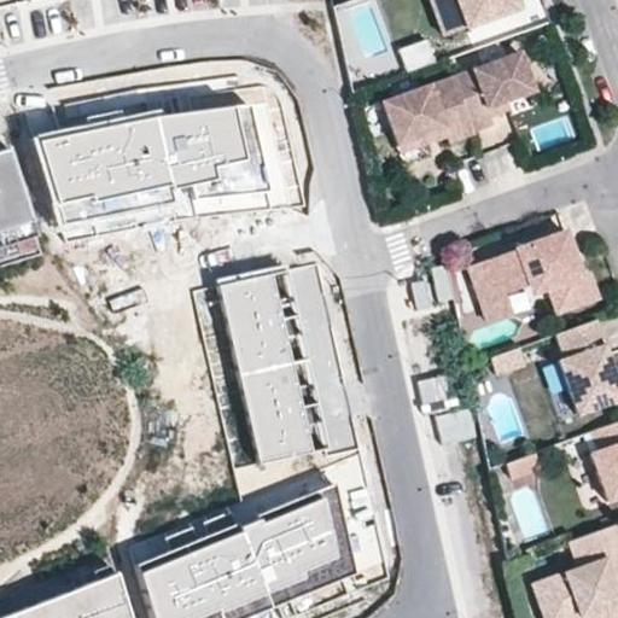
[(458,31),(445,0),(429,0),(443,36),(458,31)]
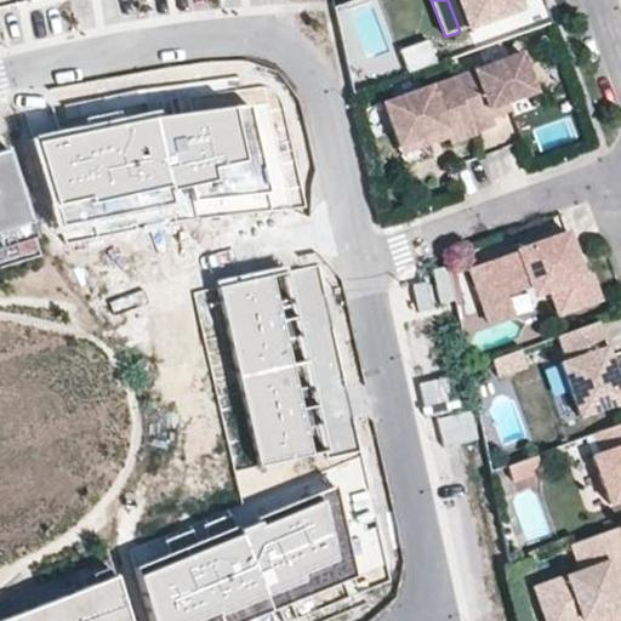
[(513,0),(448,0),(460,32),(517,10),(513,0)]
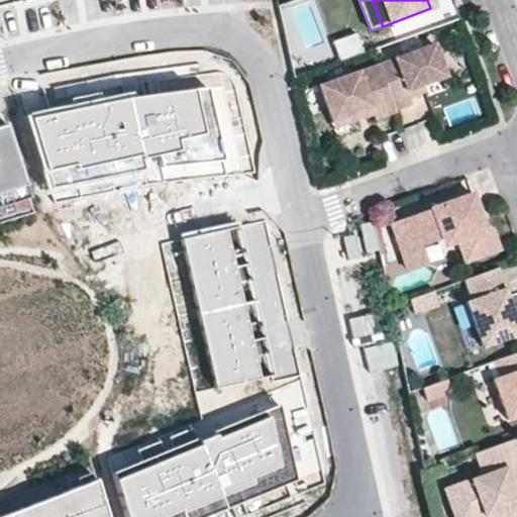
[(437,6),(435,0),(427,0),(430,8),(437,6)]
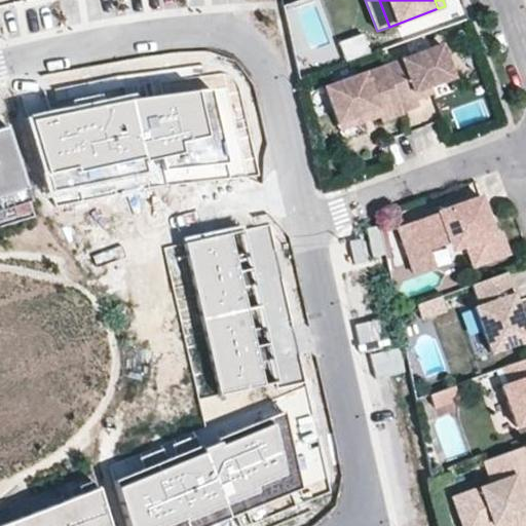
[(370,53),(363,34),(338,43),(345,63),(370,53)]
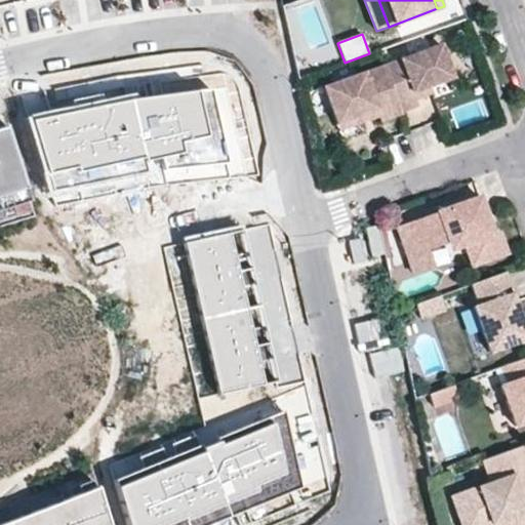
[(452,78),(441,44),(385,65),(401,112),(417,106),(415,98),(413,92),(430,86),(452,78)]
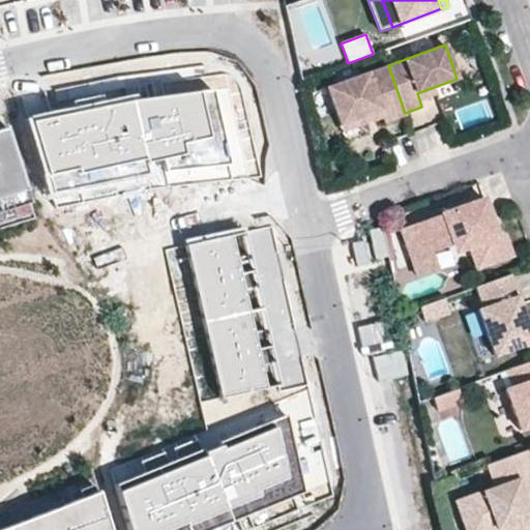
[(405,113),(388,65),(326,88),(340,124),(379,110),(382,117),(383,122),(406,115),(405,113)]
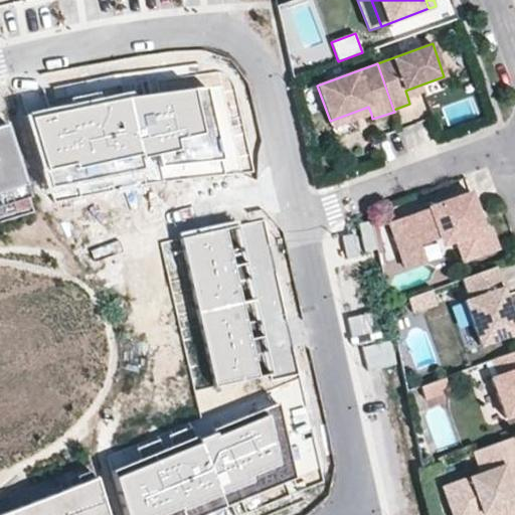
[(209,82),(29,116),(51,191),(144,168),(225,157),(209,82)]
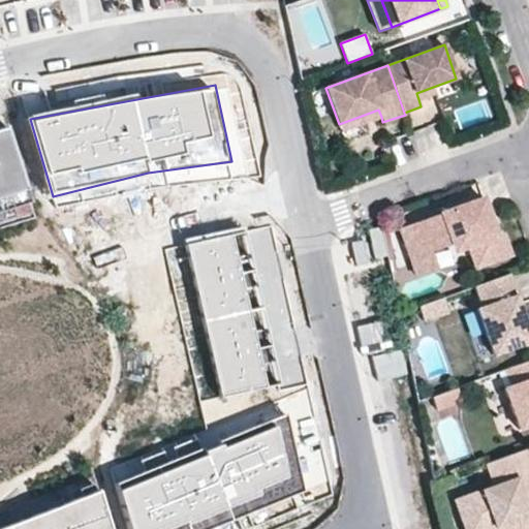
[(418,99),(436,93),(433,87),(416,93),(418,99)]
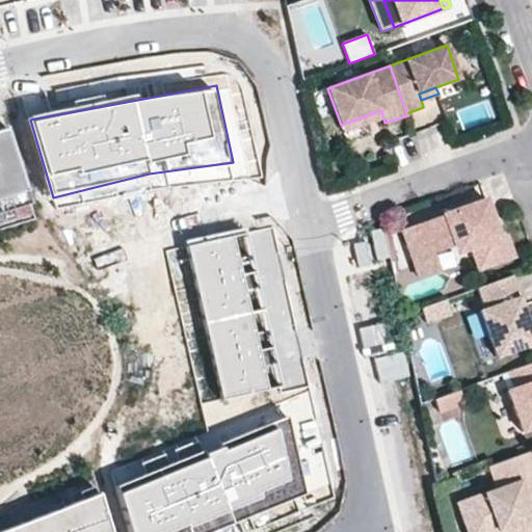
[(344,132),(383,117),(380,110),(341,125),(344,132)]
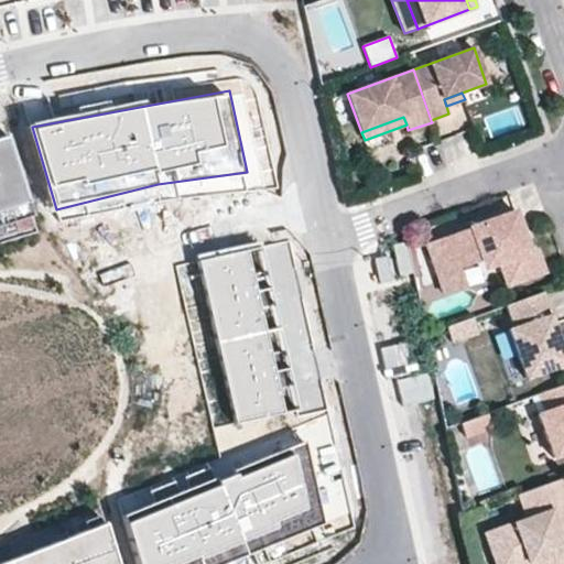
[(0,226),(33,216),(21,176),(8,134),(0,137),(0,226)]
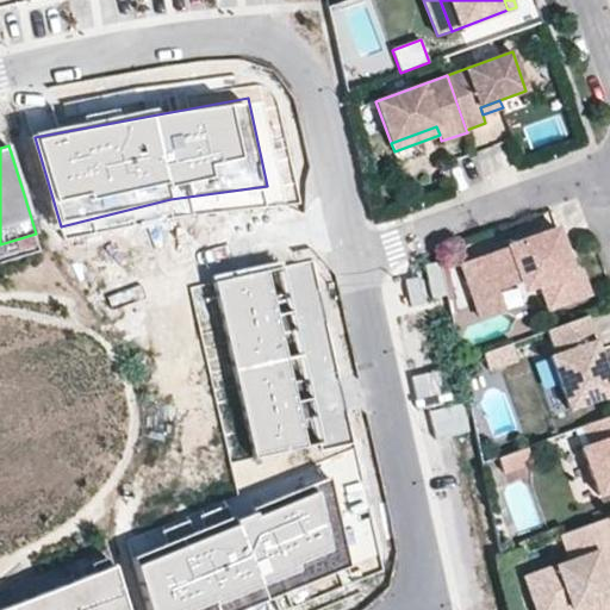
[(572,273),(556,229),(461,262),(475,304),(499,296),(497,291),(520,282),(523,291),(540,285),(548,309),(589,294),(580,269),(572,273)]
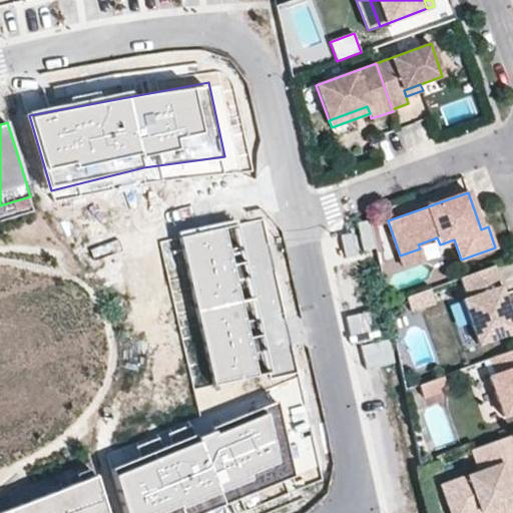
[(179,237),(213,391),(271,378),(236,224),(179,237)]
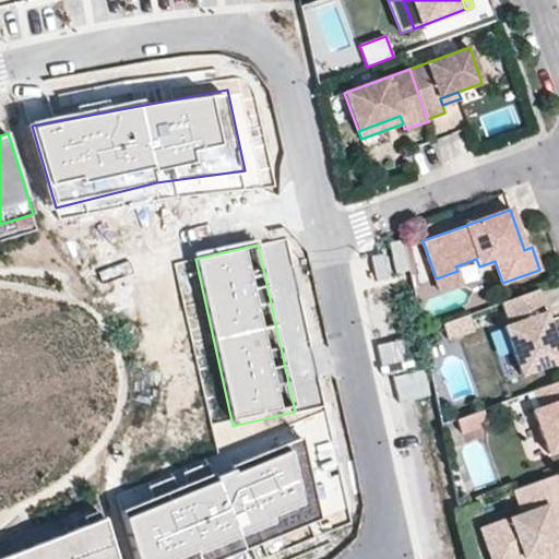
[(384,257),(371,259),(376,277),(388,275),(384,257)]
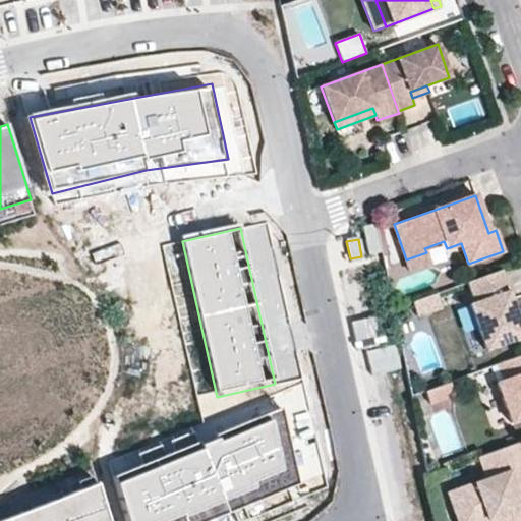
[(410,272),(430,265),(426,252),(406,259),(410,272)]
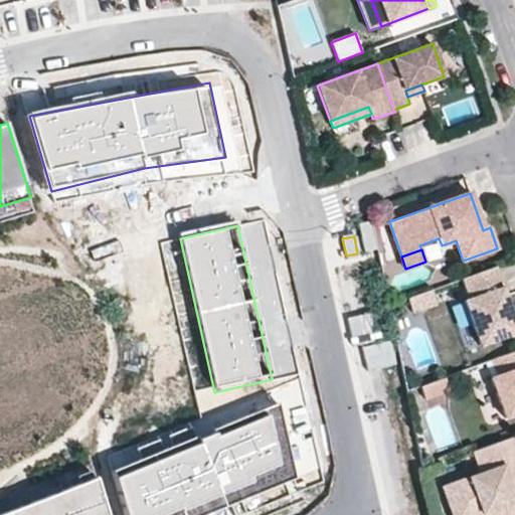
[(514,333),(514,321),(495,267),(461,279),(469,299),(464,301),(480,346),(514,333)]
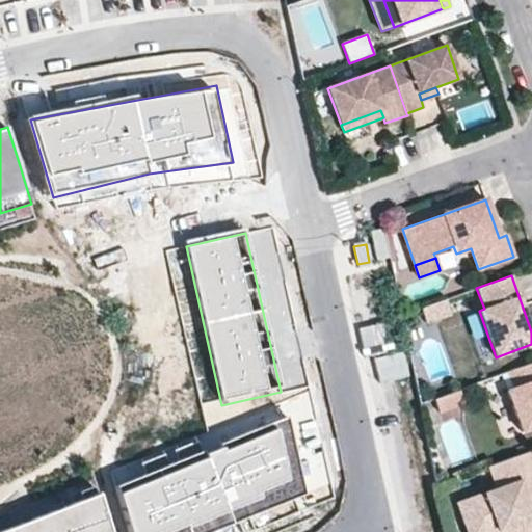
[(451,315),(446,299),(430,304),(436,320),(451,315)]
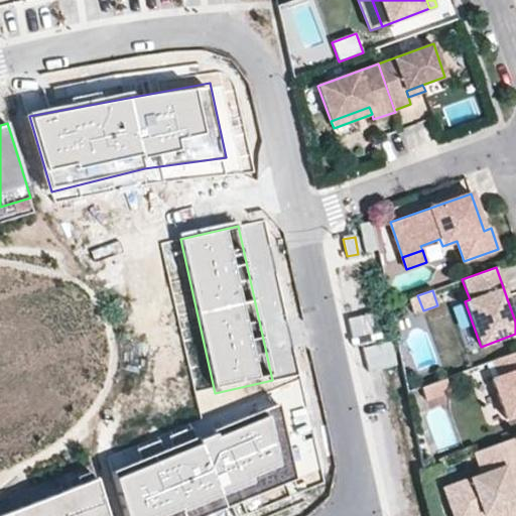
[(423,310),(417,295),(407,299),(413,313),(423,310)]
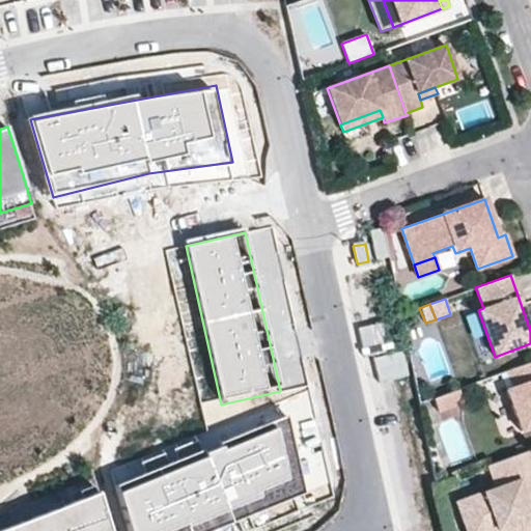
[(530,427),(530,361),(507,370),(512,388),(506,390),(521,431),(530,427)]
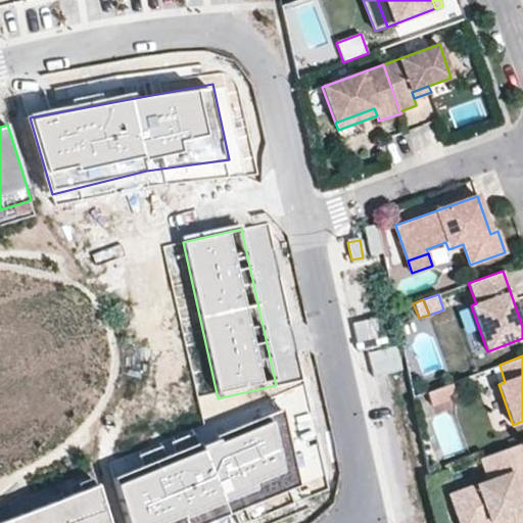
[(505,382),(500,365),(492,368),(498,384),(505,382)]
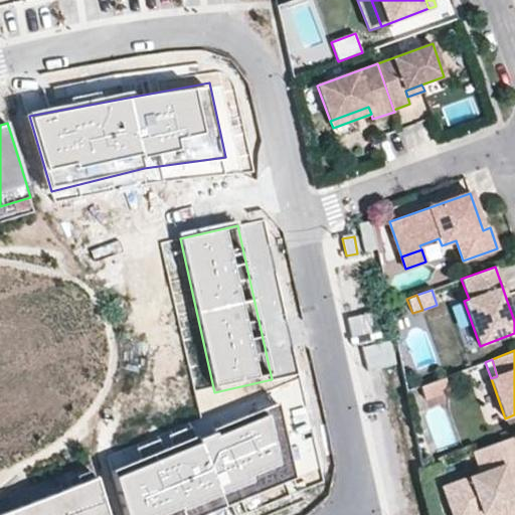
[(424,399),(449,390),(444,377),(419,386),(424,399)]
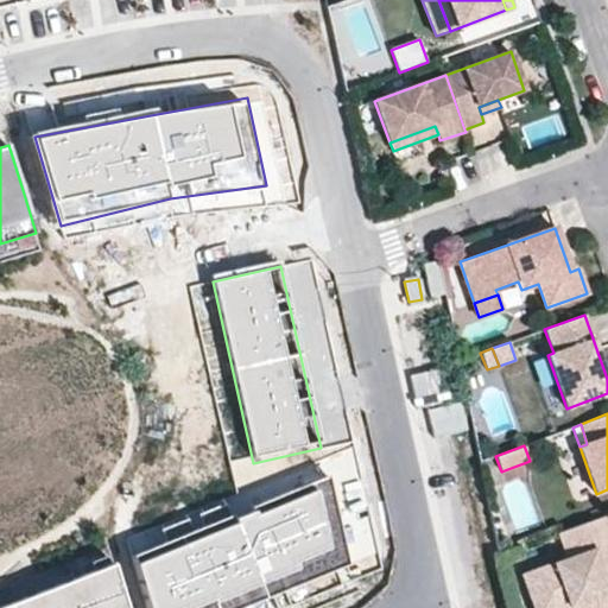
[(325,480),(133,557),(145,607),(219,607),(342,559),(325,480)]
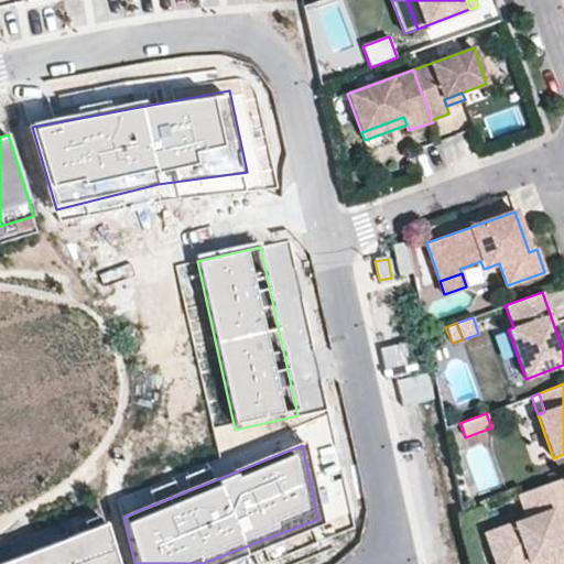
[(563,563),(563,529),(563,528),(557,530),(551,511),(562,507),(563,506),(563,477),(517,495),(525,519),(485,533),(495,563),(525,563),(532,562),(544,557),(545,563),(563,563)]
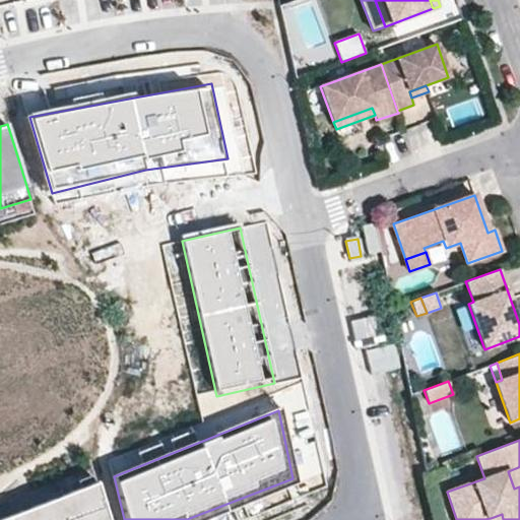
[(519,485),(519,473),(518,467),(508,471),(514,489),(519,486),(519,485)]
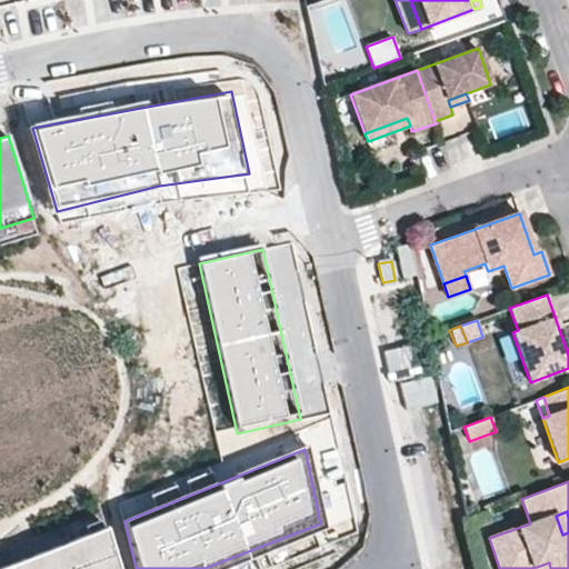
[(0,568),(118,568),(106,527),(16,562),(0,567),(0,568)]
